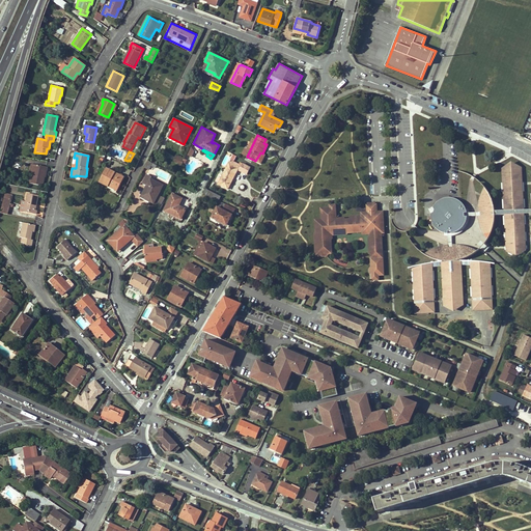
[(147,161),(144,167),(148,169),(150,165),(156,168),(157,165),(147,161)]
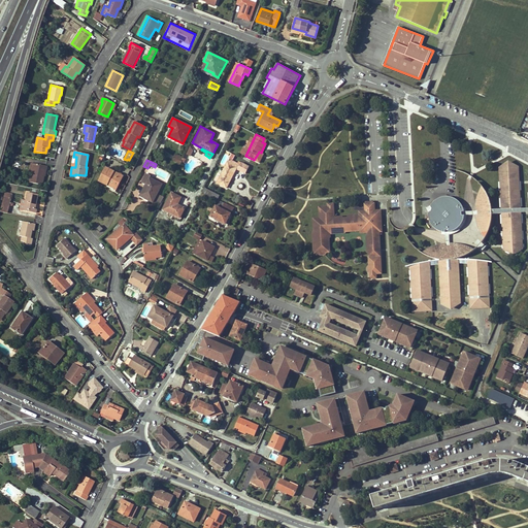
[(515,167),(516,178),(518,178),(517,165),(507,161),(498,166),(499,180),(501,180),(500,168),(515,167)]
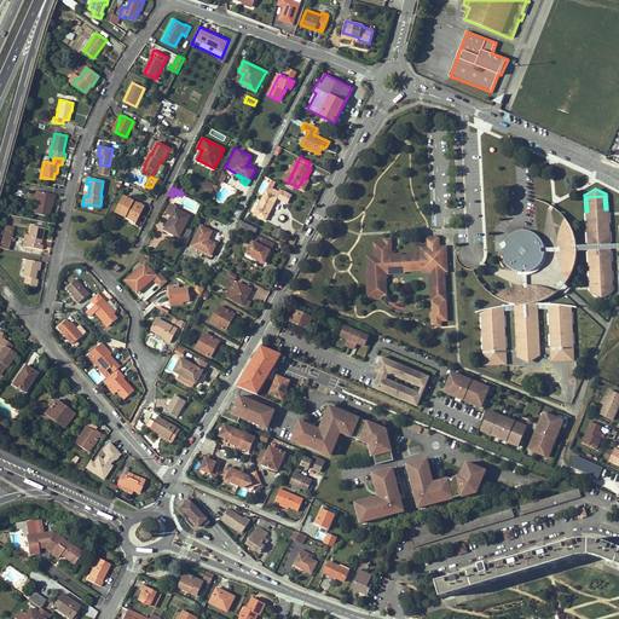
[(254,214),(265,220),(277,196),(267,190),(254,214)]
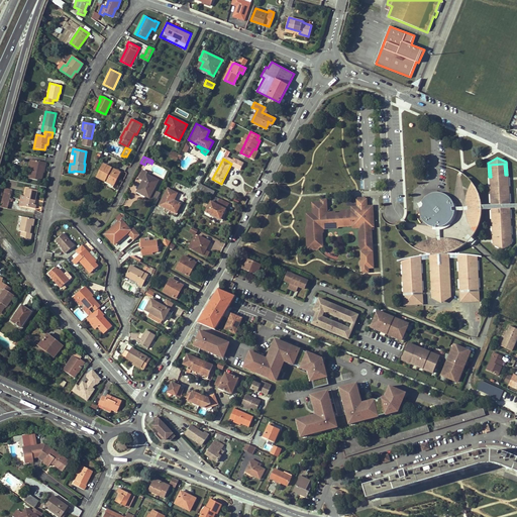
[(235,159),(232,166),(240,170),(243,163),(235,159)]
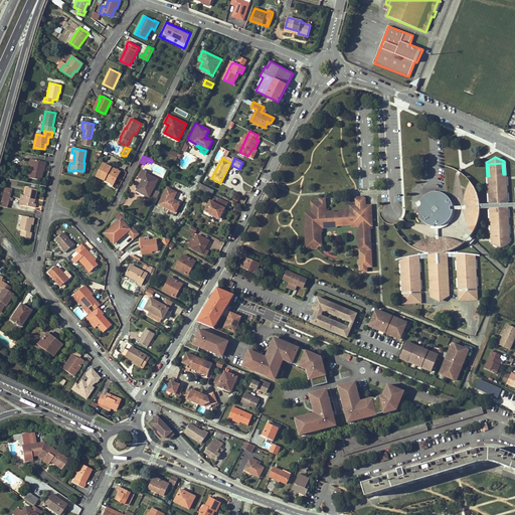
[(41,180),(43,172),(44,166),(45,167),(46,162),(33,159),(31,166),(29,178),(41,180)]
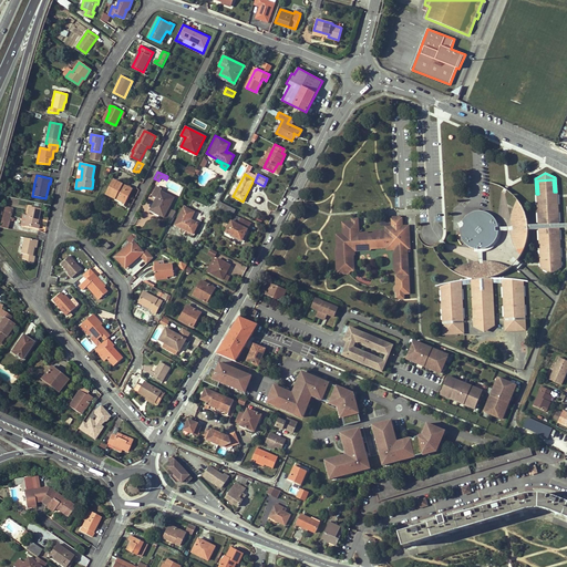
[(132,189),(114,179),(106,194),(115,199),(116,196),(126,200),(132,189)]
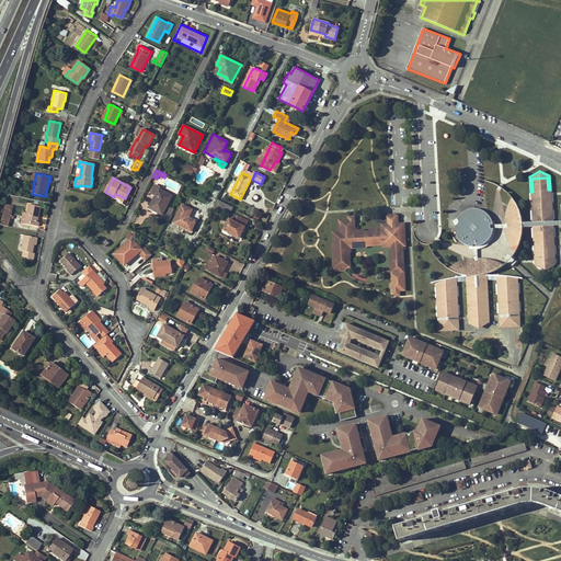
[(560,220),(551,221),(550,190),(548,190),(547,178),(531,179),(533,192),(530,192),(531,222),(523,224),(522,219),(521,216),(519,213),(518,208),(516,205),(514,202),(512,198),(510,202),(508,205),(506,208),(505,212),(505,215),(504,219),(504,225),(504,229),(504,230),(505,235),(506,239),(507,242),(510,247),(512,251),(514,256),(516,252),(518,249),(521,243),(522,239),(522,233),(523,228),(533,228),(534,258),(535,258),(535,264),(542,268),(547,267),(553,263),(553,256),(552,227),(560,226),(560,220)]
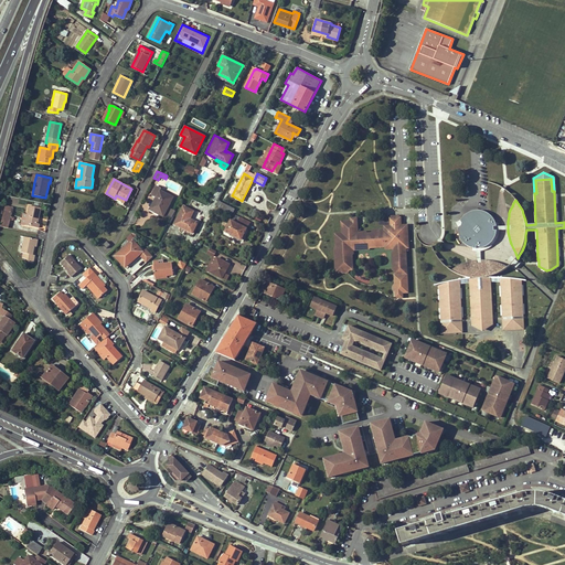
[(157,198),(151,208),(160,212),(159,214),(163,216),(173,198),(160,191),(162,189),(157,187),(152,195),(157,198)]
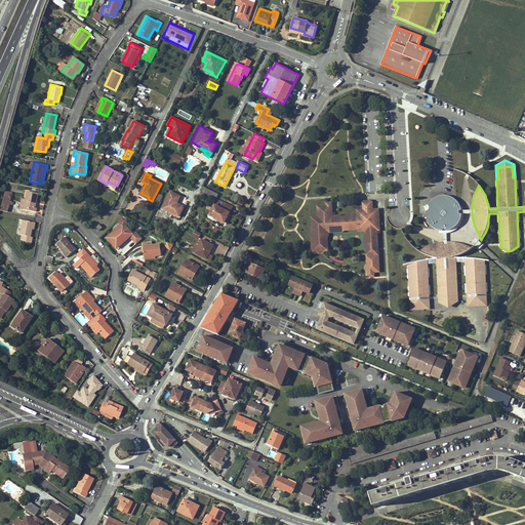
[(209,190),(207,195),(215,199),(217,194),(209,190)]
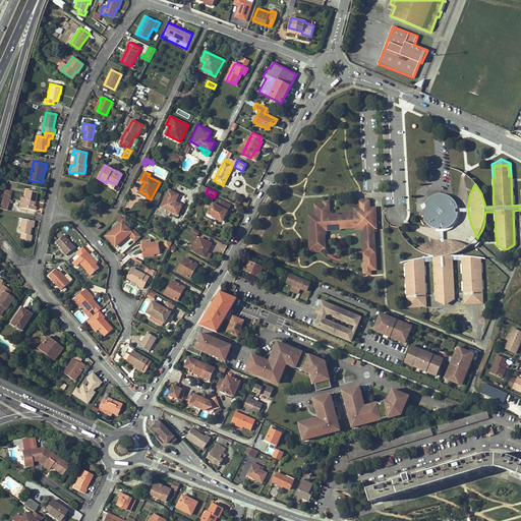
[(0,208),(0,209),(7,211),(10,200),(8,200),(9,195),(11,196),(12,191),(5,189),(0,208)]
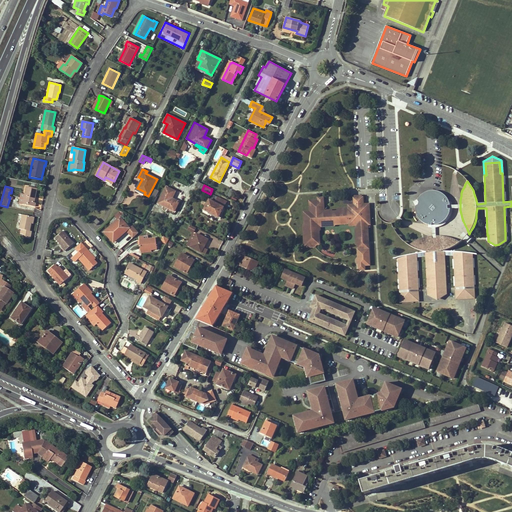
[(26,187),(25,194),(22,204),(35,207),(36,203),(34,203),(36,189),(26,187)]
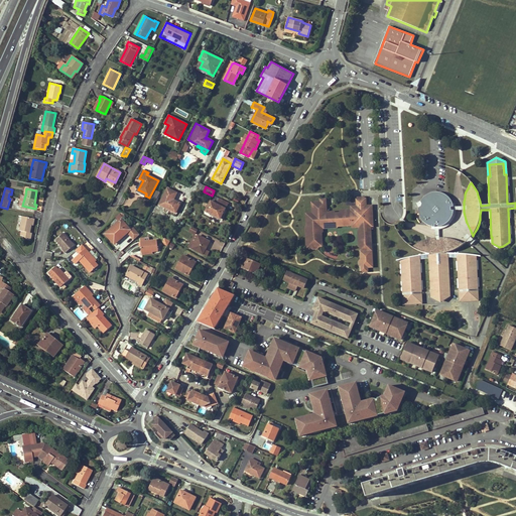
[(177,192),(168,188),(159,205),(176,213),(180,204),(175,201),(174,202),(173,201),(174,200),(177,192)]
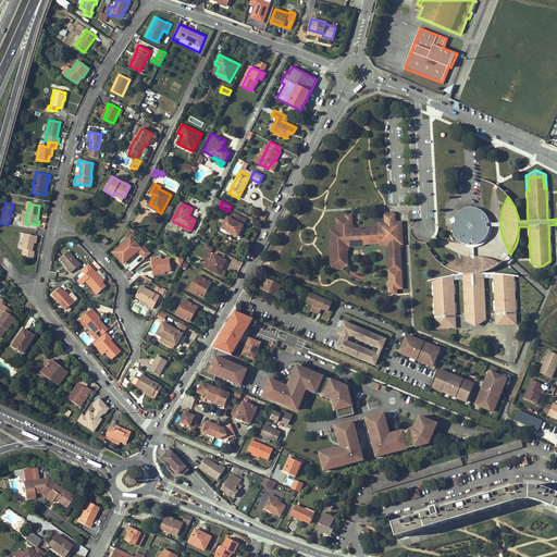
[(465,245),(468,246),(469,246),(472,246),(474,246),(477,245),(479,244),(481,243),(483,240),(485,239),(486,237),(487,235),(489,232),(490,230),(490,226),(490,224),(489,222),(489,220),(487,218),(485,215),(484,213),(482,211),(480,210),(479,209),(475,208),(473,208),(471,207),(468,208),(466,208),(463,209),(461,210),(459,211),(457,213),(455,214),(454,217),(453,219),(452,222),(452,223),(452,226),(452,229),(452,231),(453,233),(454,236),(455,238),(456,239),(458,242),(460,243),(462,245),(465,245)]
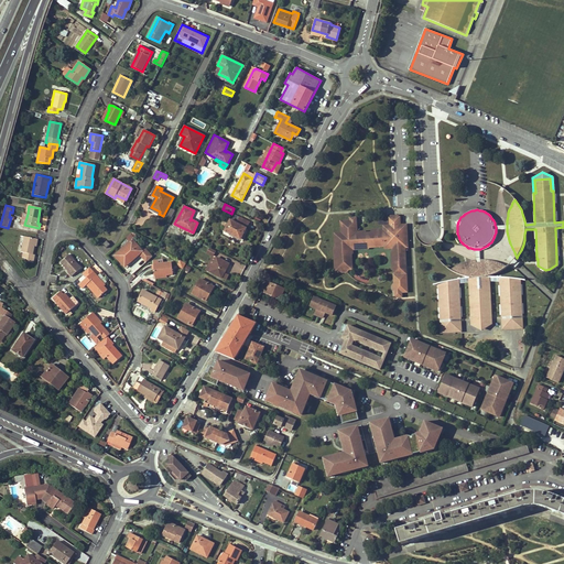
[(249,223),(240,217),(238,223),(230,219),(229,224),(221,220),(223,228),(226,229),(225,231),(241,239),(249,223)]
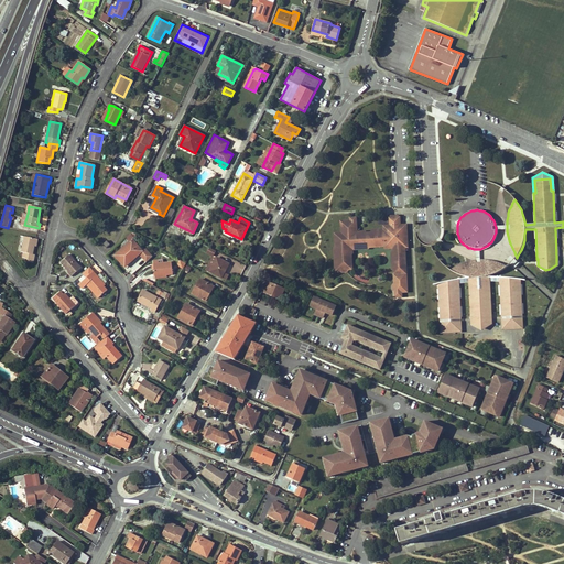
[(343,235),(336,235),(337,248),(335,249),(336,271),(337,271),(337,273),(342,273),(343,273),(344,274),(345,274),(346,274),(347,273),(348,273),(349,272),(349,271),(347,269),(348,267),(348,261),(349,259),(349,251),(354,251),(356,250),(360,249),(362,251),(370,250),(371,249),(383,249),(391,249),(391,251),(391,255),(390,256),(390,260),(391,261),(392,267),(390,268),(390,272),(392,273),(392,278),(403,278),(404,278),(404,251),(407,251),(407,234),(404,232),(401,236),(399,235),(399,232),(400,230),(400,223),(397,223),(397,221),(396,221),(394,221),(393,221),(392,223),(392,224),(389,224),(389,229),(391,231),(391,232),(383,234),(383,231),(372,232),(370,235),(366,235),(366,234),(361,234),(359,236),(357,234),(357,228),(356,228),(356,229),(355,229),(355,230),(351,231),(351,228),(353,227),(353,223),(350,223),(343,223),(343,235)]
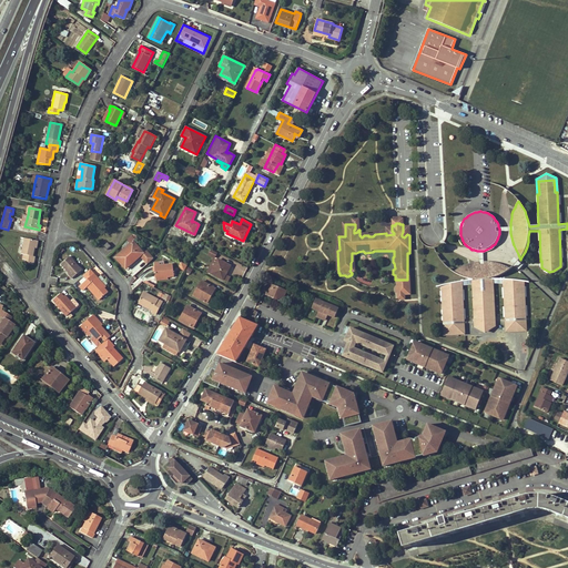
[(503,232),(510,232),(510,227),(503,227),(501,224),(498,224),(498,226),(499,229),(499,231),(499,234),(498,236),(497,240),(496,242),(495,244),(493,245),(490,247),(488,249),(486,250),(484,251),(482,251),(478,251),(477,251),(475,253),(479,253),(479,262),(483,262),(484,262),(484,253),(485,253),(487,252),(490,251),(494,249),(495,247),(497,245),(499,242),(500,240),(501,236),(503,234),(503,232)]
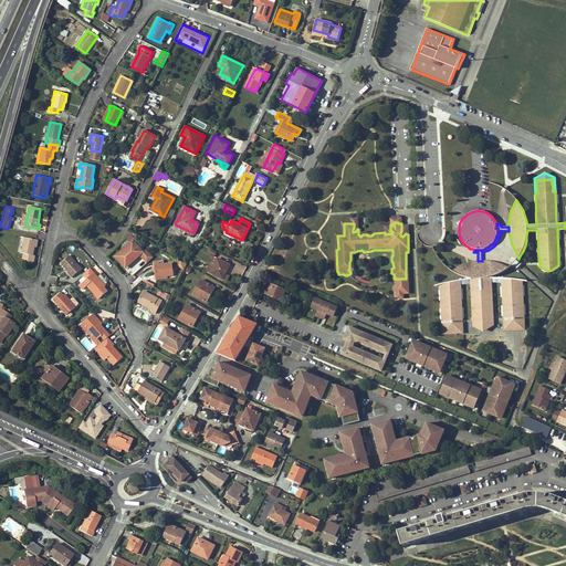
[(35,240),(24,238),(21,253),(23,254),(22,259),(25,259),(25,262),(33,263),(34,257),(33,255),(34,248),(35,240)]
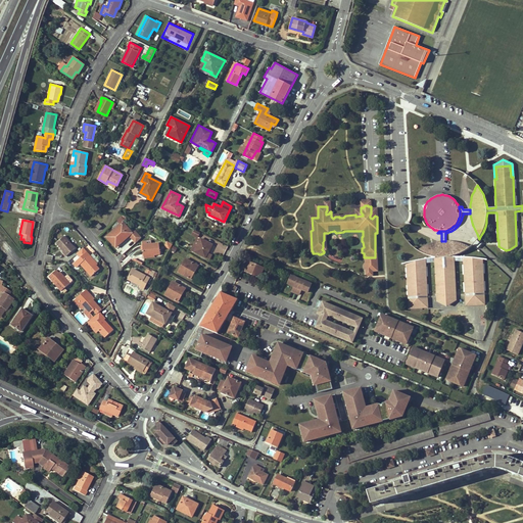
[(106,237),(115,247),(129,235),(130,236),(133,233),(124,223),(106,237)]
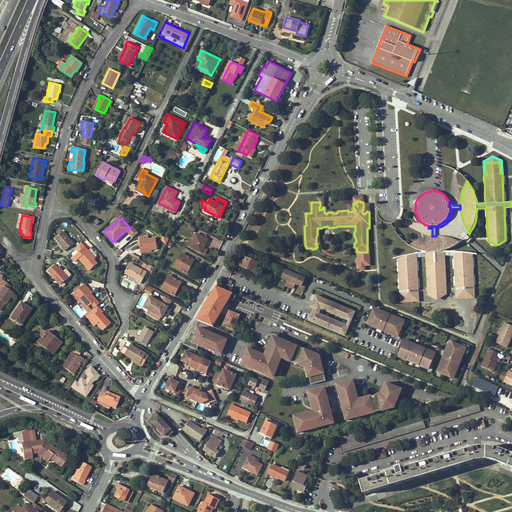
[(114,243),(127,231),(126,230),(113,242),(114,243)]
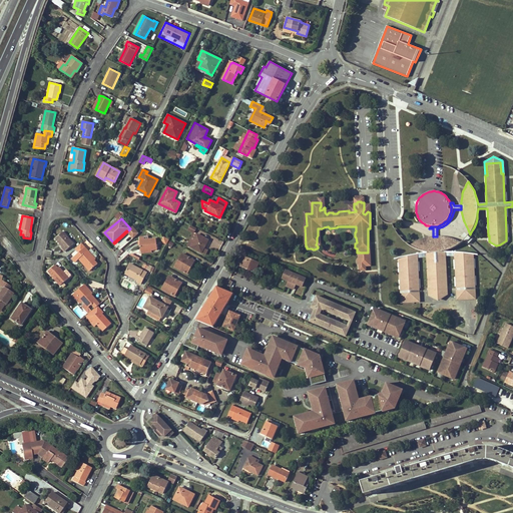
[(60,243),(63,247),(62,248),(65,251),(74,243),(63,231),(55,238),(60,243)]
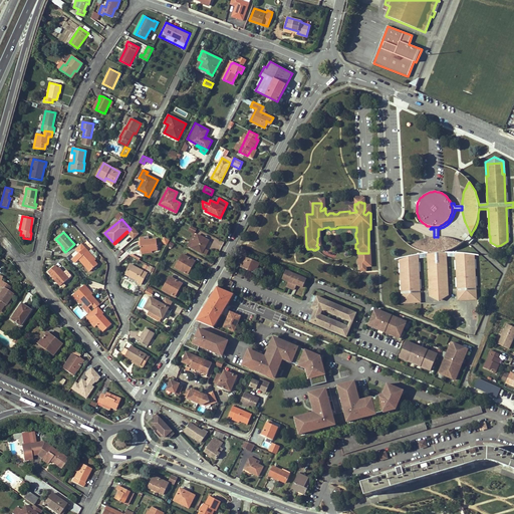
[(198,235),(191,247),(202,253),(205,248),(204,248),(206,244),(207,245),(209,241),(198,235)]
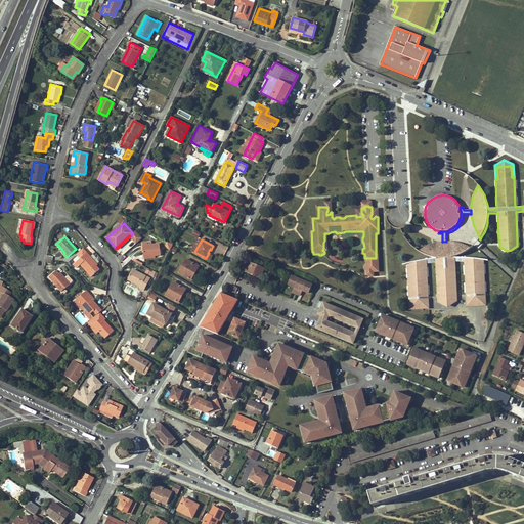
[(499,241),(498,241),(499,249),(509,253),(518,248),(517,239),(517,246),(511,250),(507,251),(499,247),(499,241)]
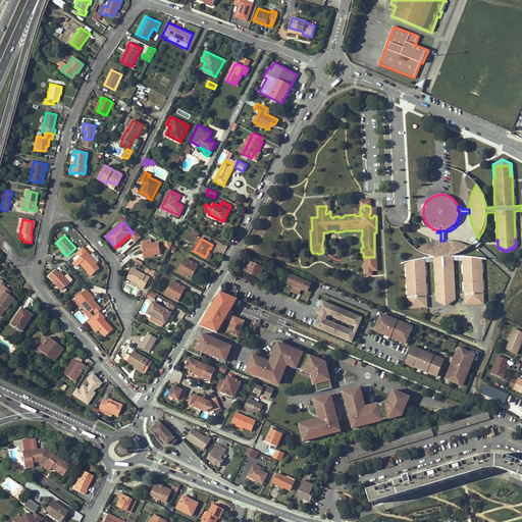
[(435,290),(453,289),(452,261),(462,261),(464,293),(472,293),(472,295),(471,295),(470,295),(468,296),(467,296),(466,297),(465,298),(465,299),(465,301),(466,302),(467,303),(467,304),(469,304),(479,304),(480,304),(481,303),(481,302),(482,300),(482,298),(481,297),(481,296),(479,296),(478,295),(476,295),(474,295),(474,293),(482,293),(480,259),(469,257),(462,257),(454,257),(457,255),(459,254),(462,253),(465,251),(468,250),(470,248),(466,246),(463,245),(460,244),(456,243),(452,242),(448,241),(445,241),(444,241),(440,241),(438,241),(434,242),(432,243),(428,244),(425,245),(422,246),(419,248),(416,250),(422,253),(426,255),(429,256),(434,258),(430,258),(424,259),(418,259),(412,261),(406,263),(407,296),(415,296),(415,298),(411,298),(410,298),(409,299),(408,300),(408,302),(407,303),(408,304),(408,305),(409,306),(410,307),(411,307),(420,307),(422,306),(423,304),(423,303),(423,302),(423,301),(422,299),(421,299),(420,298),(418,298),(418,296),(425,295),(423,263),(433,262),(435,290)]
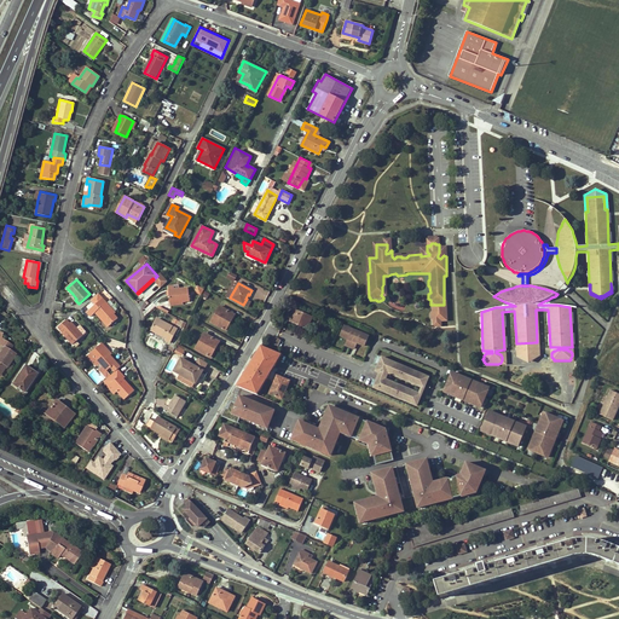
[(189,288),(180,289),(169,290),(171,304),(183,302),(190,301),(189,288)]
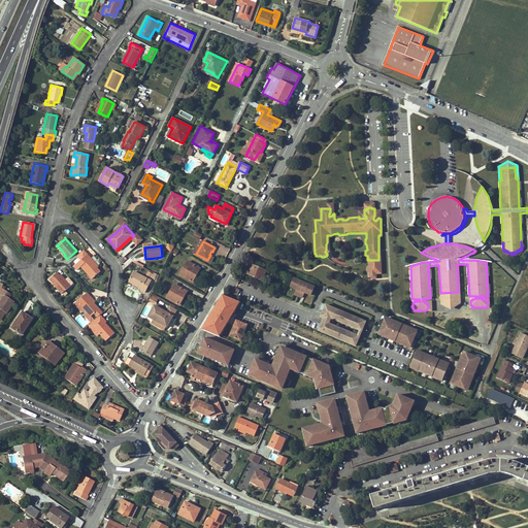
[(77,270),(81,267),(93,279),(101,271),(98,268),(93,263),(94,262),(88,255),(74,266),(77,270)]
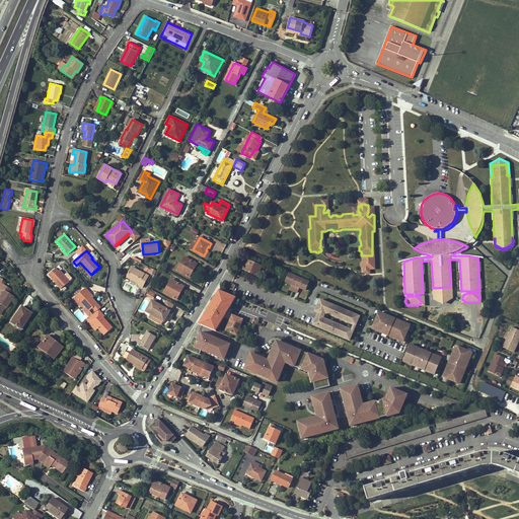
[(184,256),(177,270),(190,277),(194,270),(193,269),(196,264),(184,256)]
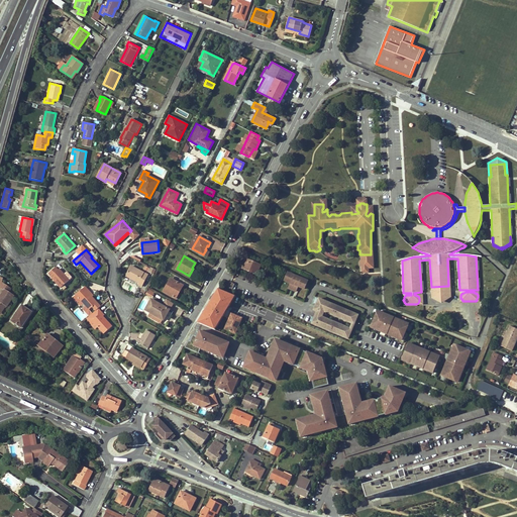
[(262,266),(243,257),(239,267),(257,275),(262,266)]
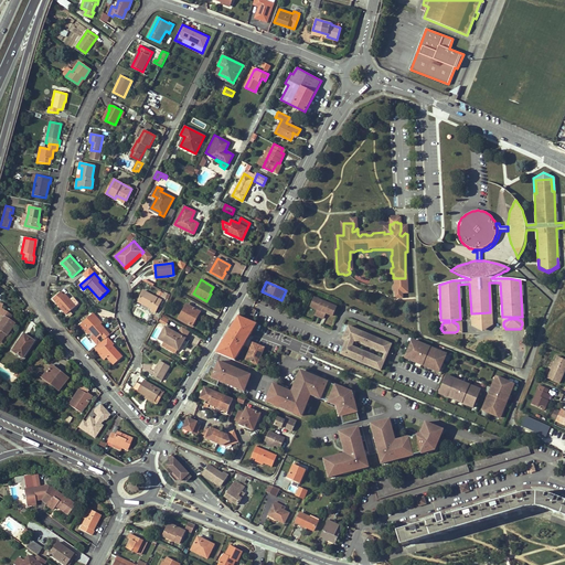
[(168,300),(170,295),(158,289),(156,295),(168,300)]
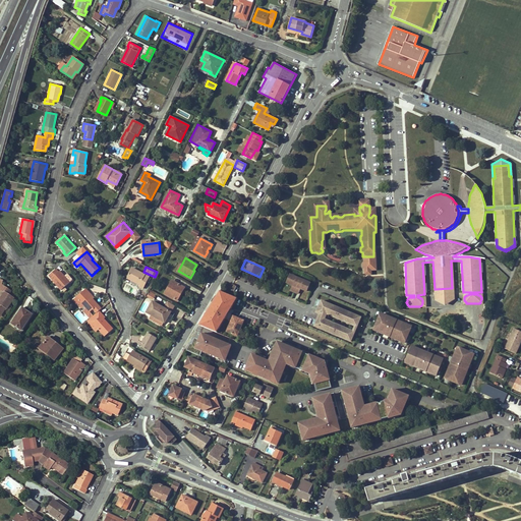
[(49,276),(57,285),(58,284),(62,289),(70,283),(60,271),(59,272),(57,269),(49,276)]
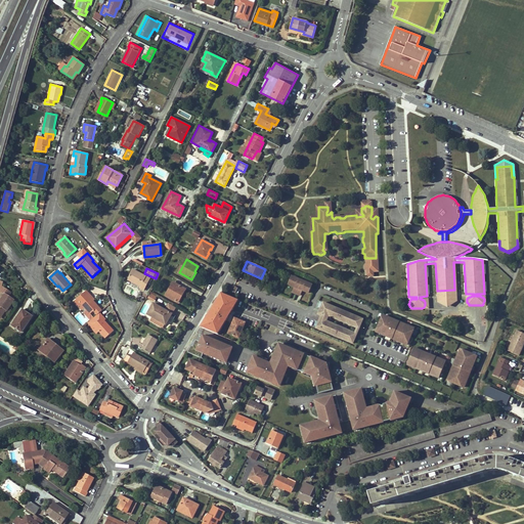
[(144,290),(150,278),(133,270),(128,279),(141,287),(140,288),(144,290)]
